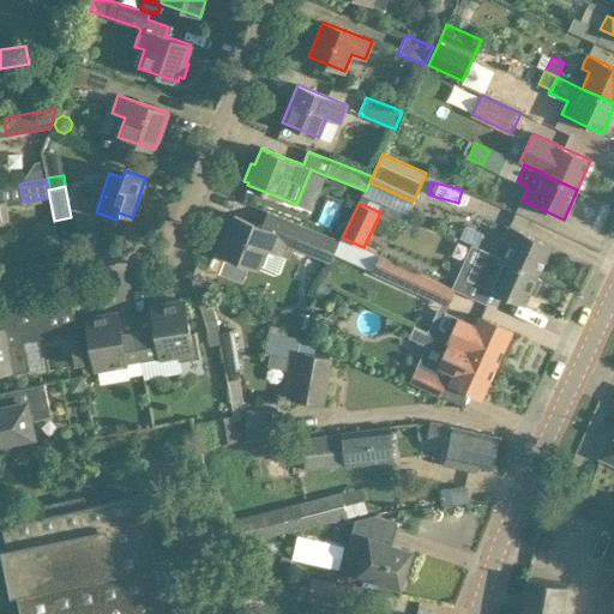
[(262,226),(257,223),(235,215),(220,252),(241,262),(258,268),(275,274),(280,272),(287,257),(286,253),(284,250),(283,248),(284,244),(330,262),(339,240),(268,212),(262,226)]
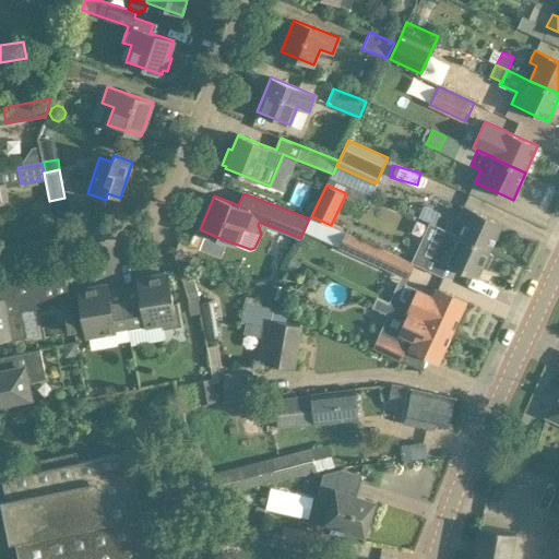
[(464,205),(459,218),(465,222),(459,236),(489,250),(502,223),(482,214),(464,205)]
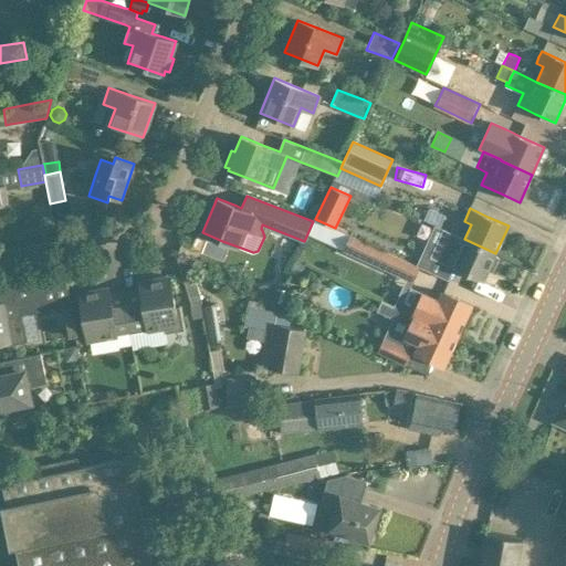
[(492,272),(499,258),(494,255),(495,253),(464,239),(442,229),(442,230),(444,231),(432,257),(444,262),(444,263),(463,272),(483,281),(488,270),(492,272)]
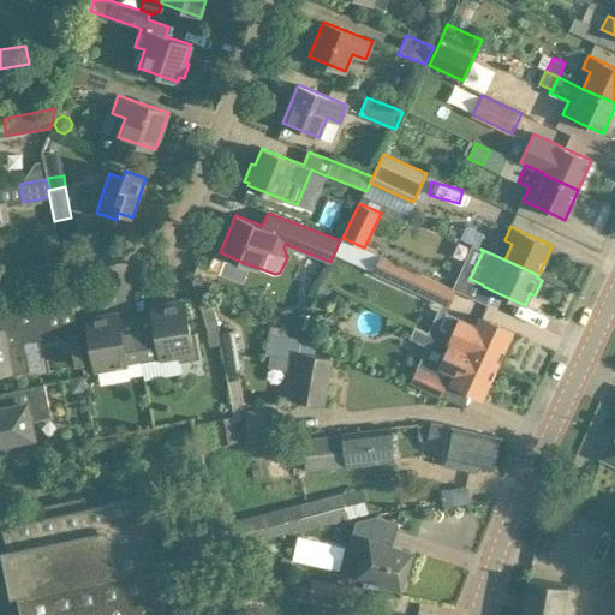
[(448,305),(454,290),(380,256),(372,272),(448,305)]
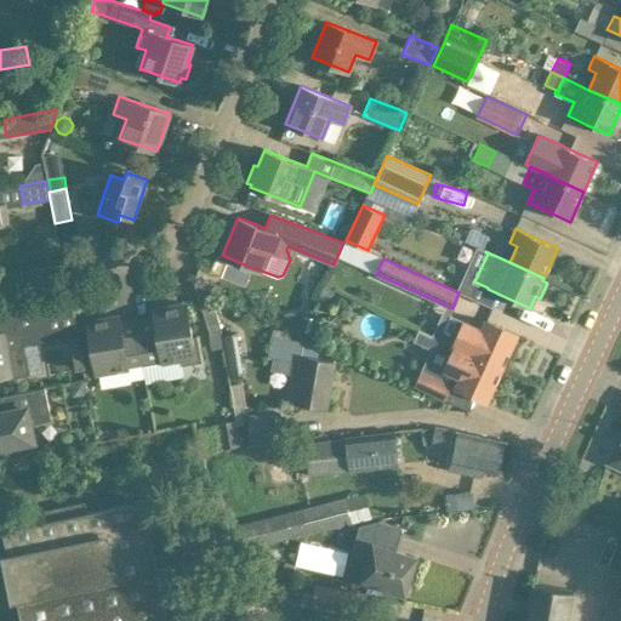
[(182,305),(182,302),(166,305),(167,307),(153,311),(154,317),(135,320),(142,363),(161,359),(161,363),(181,359),(182,365),(201,362),(201,364),(203,364),(198,335),(197,335),(197,337),(192,337),(186,305),(182,305)]
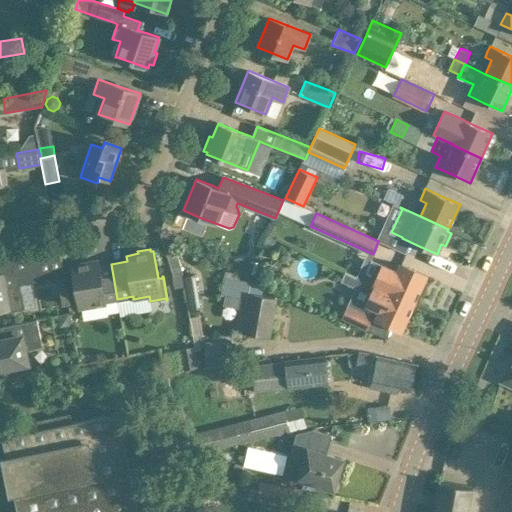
[(0,309),(6,308),(7,312),(23,308),(19,290),(19,284),(64,275),(59,251),(0,261),(0,309)]
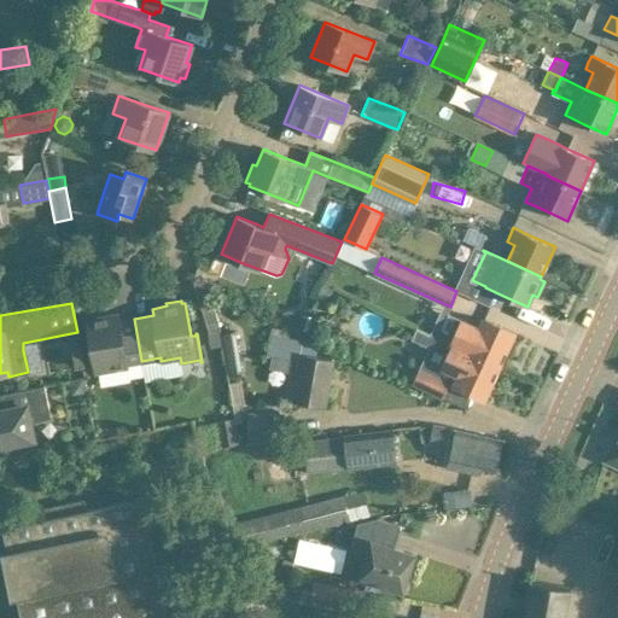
[(120,321),(118,314),(86,320),(95,372),(127,367),(127,363),(141,361),(134,319),(120,321)]
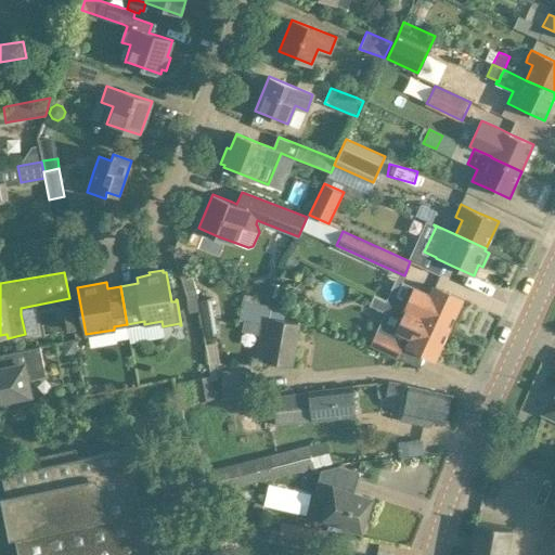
[(281,301),(287,287),(278,282),(270,297),(281,301)]
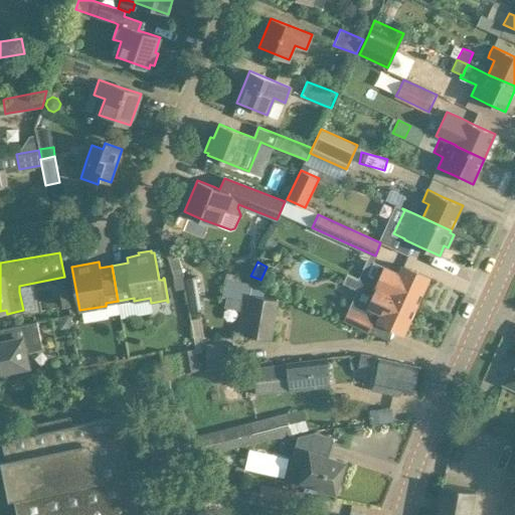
[(385,267),(376,288),(416,306),(430,277),(411,269),(403,266),(400,274),(385,267)]
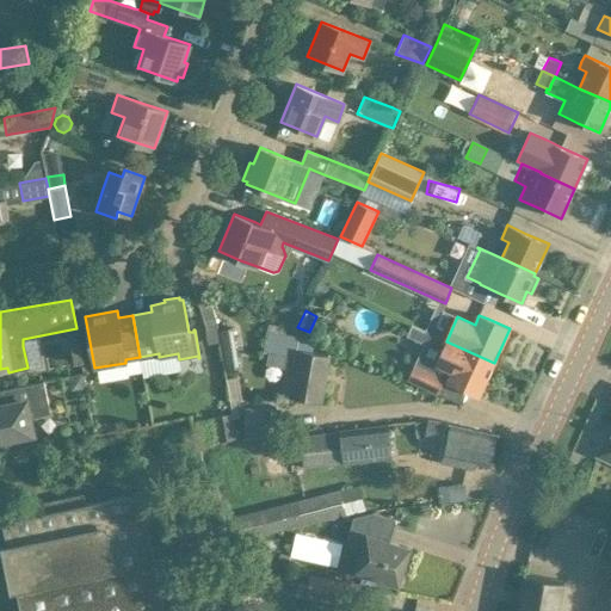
[(232,327),(221,329),(228,369),(239,368),(232,327)]
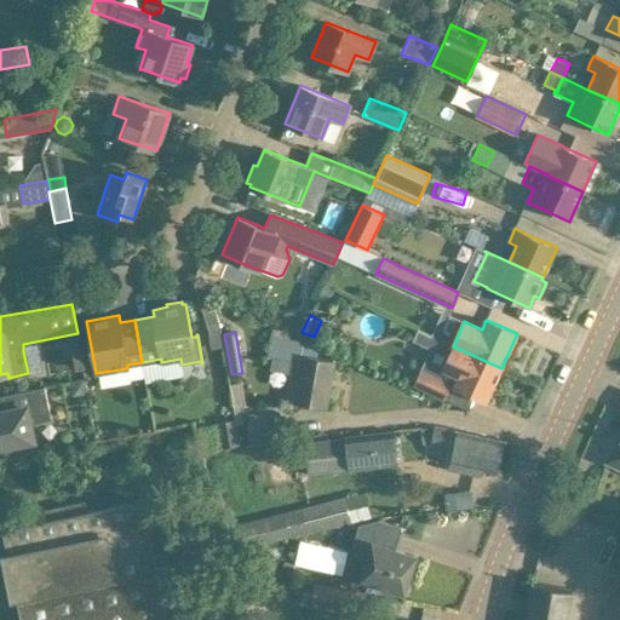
[(326,402),(333,362),(317,360),(320,345),(270,337),(267,357),(300,362),(296,397),(326,402)]
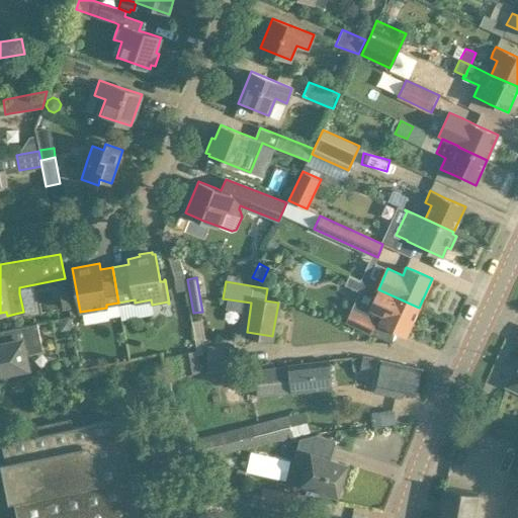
[(378,289),(369,310),(383,316),(380,324),(397,331),(406,335),(419,308),(378,289)]
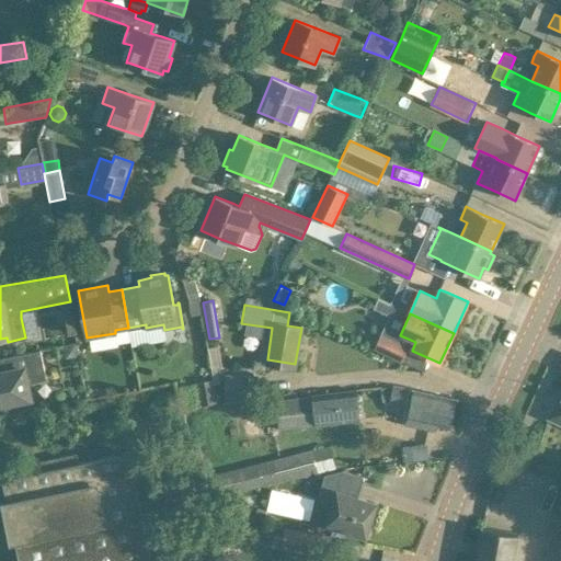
[(380,334),(374,347),(402,361),(409,348),(380,334)]
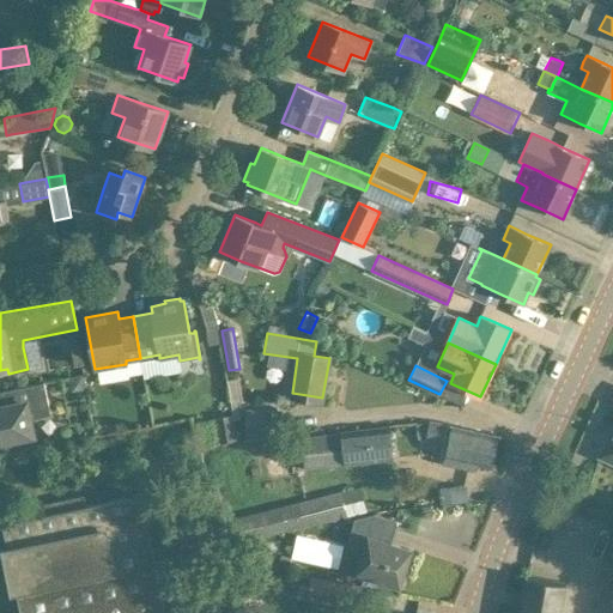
[(84,374),(70,377),(71,384),(80,389),(86,388),(84,374)]
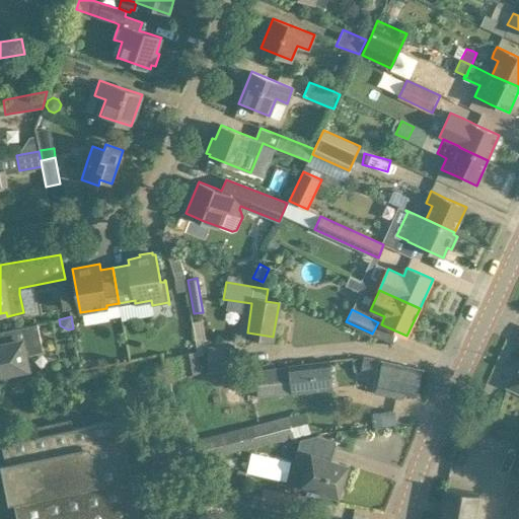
[(0,374),(27,369),(24,354),(43,351),(36,324),(19,327),(2,331),(5,344),(0,345),(0,374)]
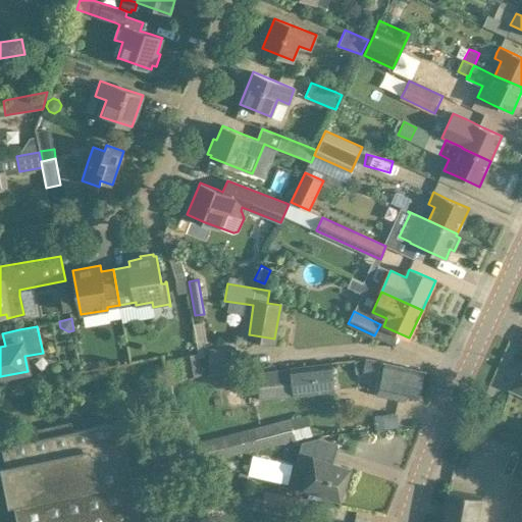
[(210,350),(209,368),(236,369),(236,351),(210,350)]
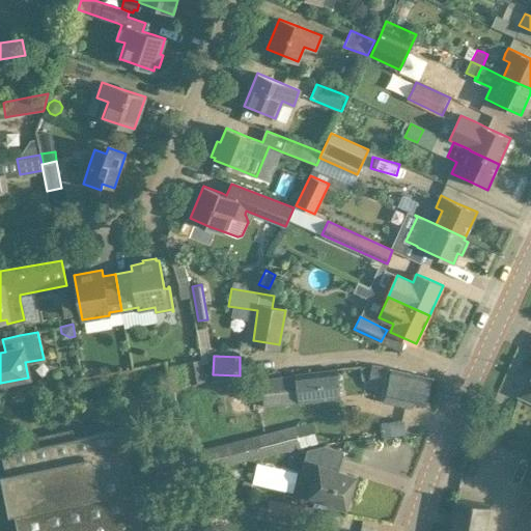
[(200,361),(187,363),(190,384),(204,382),(200,361)]
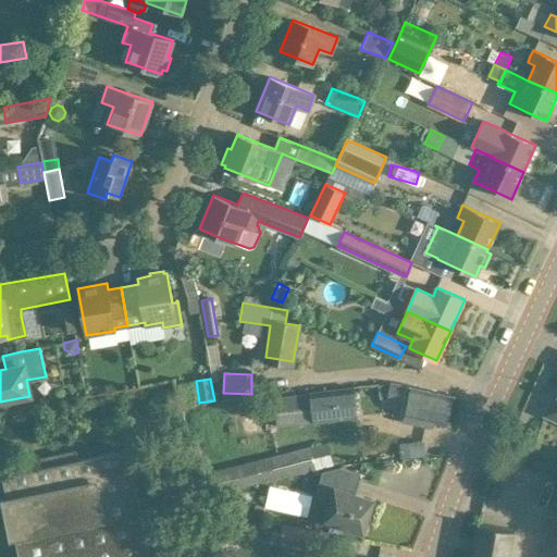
[(391,383),(379,384),(381,398),(387,399),(386,400),(406,405),(403,421),(432,428),(434,421),(446,424),(453,396),(410,386),(410,387),(391,383)]
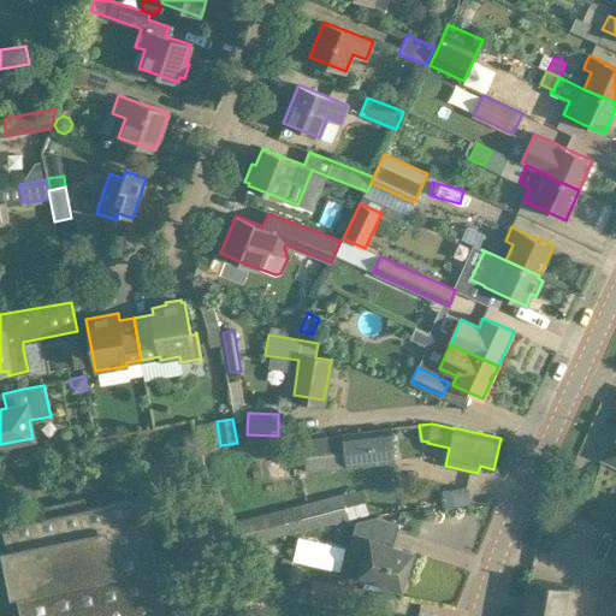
[(306,471),(395,460),(395,428),(303,438),(306,471)]
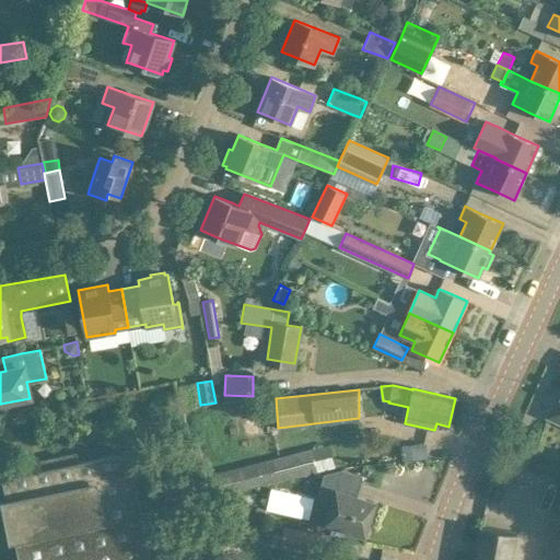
[(559,391),(548,417),(559,421),(559,391)]
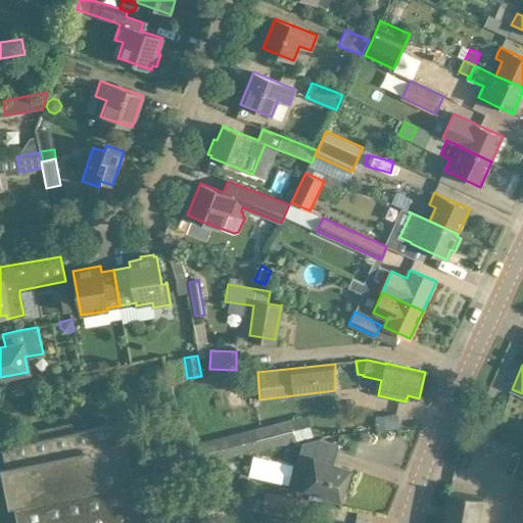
[(291,420),(279,424),(283,442),(296,439),(291,420)]
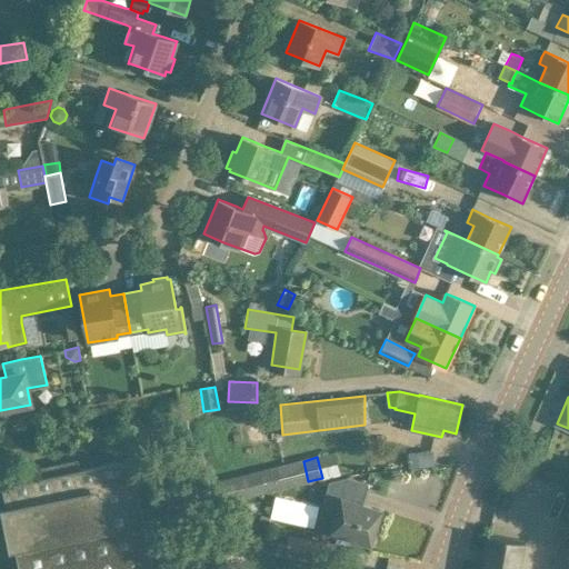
[(3,508),(1,508),(10,551),(11,551),(11,550),(16,549),(16,553),(19,568),(118,568),(123,568),(149,568),(150,568),(153,567),(153,565),(132,459),(80,470),(78,460),(55,465),(57,475),(39,478),(2,486),(2,487),(2,488),(7,508),(3,509),(3,508)]
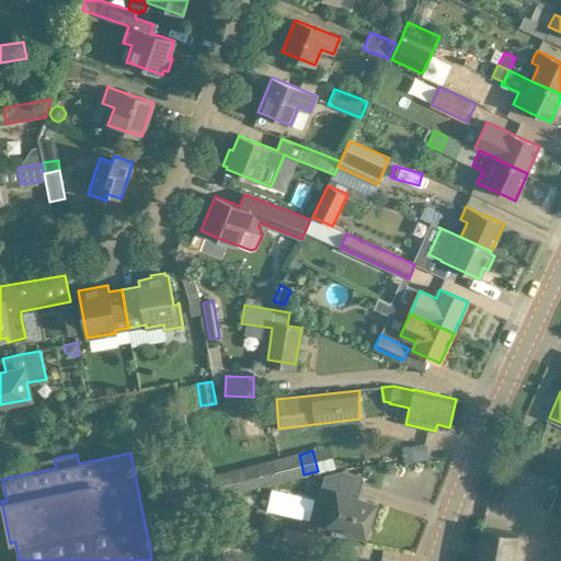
[(212,476),(198,479),(203,500),(262,485),(258,469),(213,480),(212,476)]
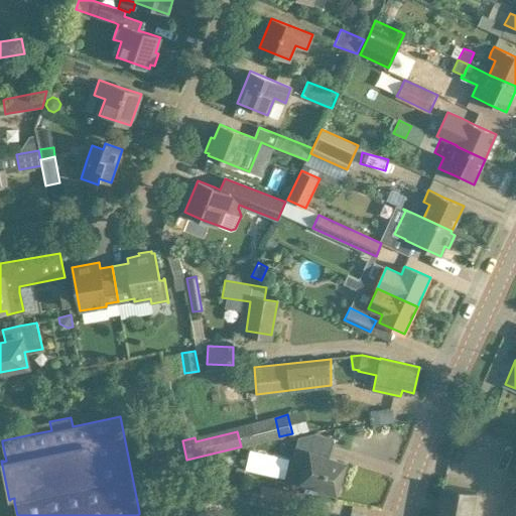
[(333,445),(335,438),(316,433),(299,436),(291,463),(305,467),(300,483),(317,488),(337,494),(347,463),(324,456),(327,443),(333,445)]
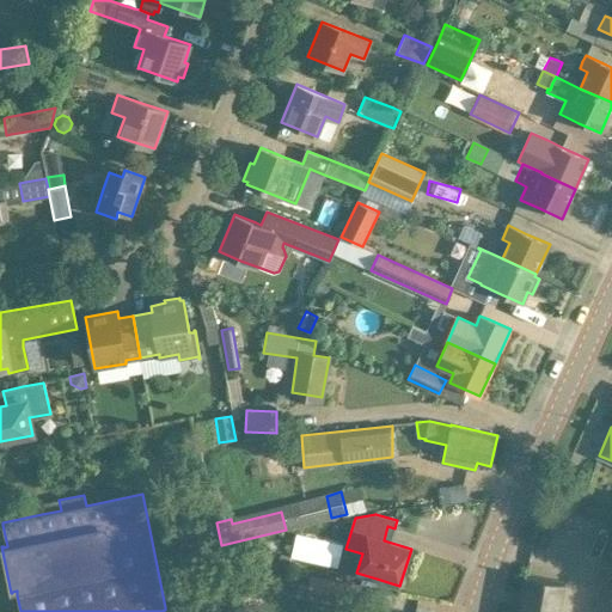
[(250,539),(249,556),(268,557),(268,539),(250,539)]
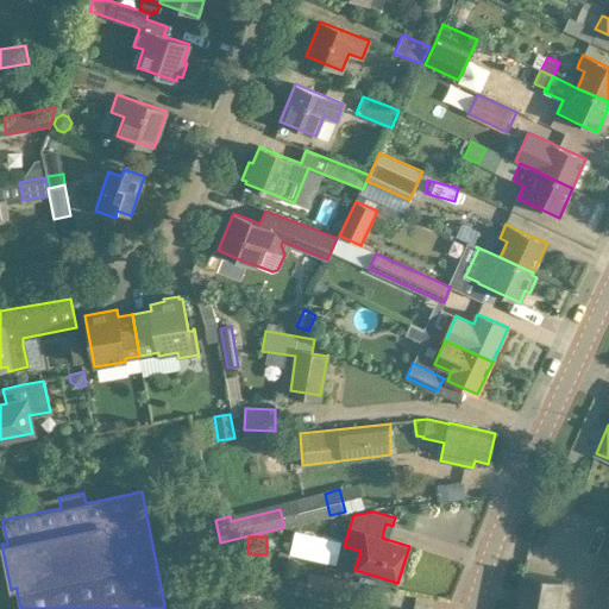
[(608,608),(608,566),(603,565),(592,608),(608,608)]
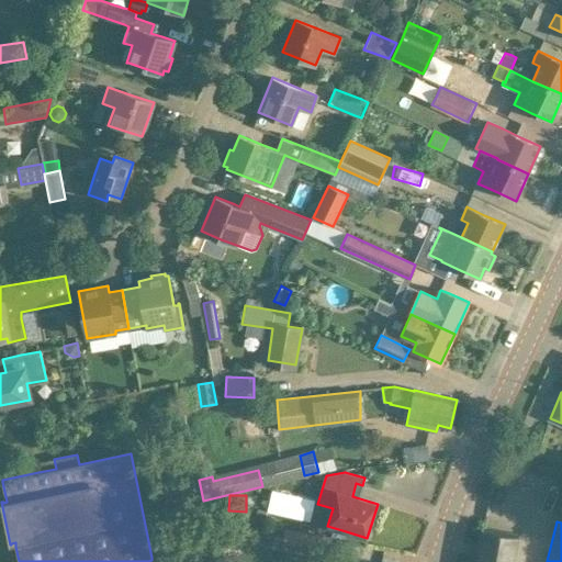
[(329,555),(333,538),(285,529),(282,546),(329,555)]
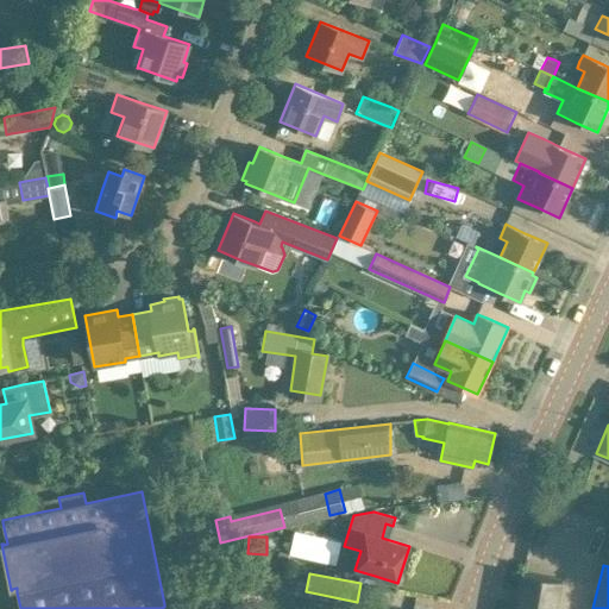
[(557,608),(563,581),(522,573),(515,608),(557,608)]
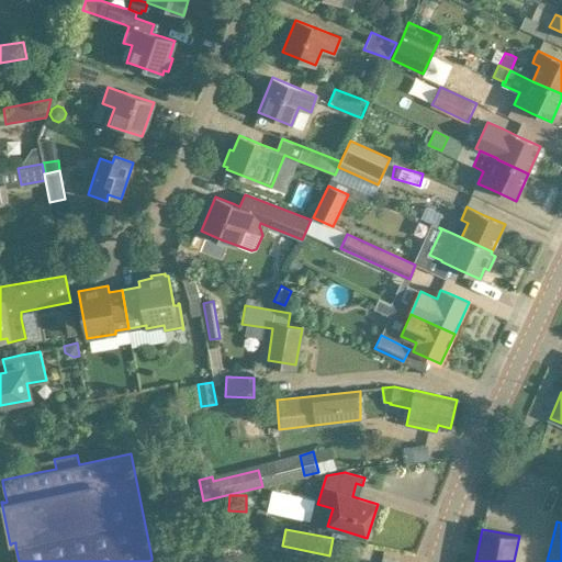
[(147,561),(213,561),(209,542),(152,558),(152,560),(148,561),(147,561)]
